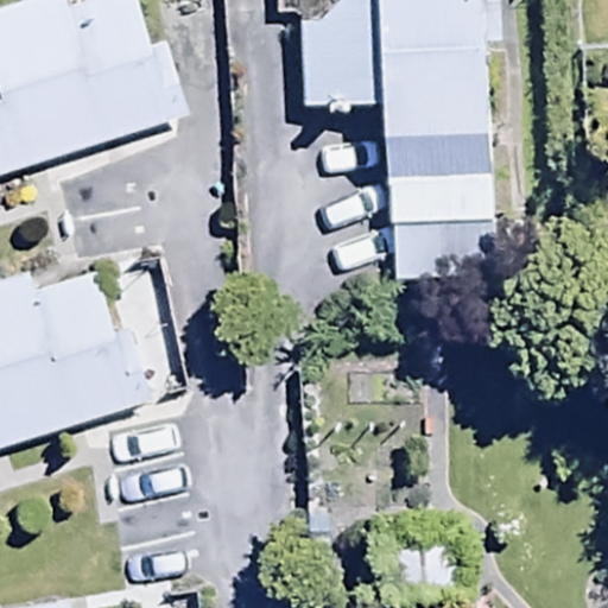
[(0,178),(185,112),(162,46),(151,51),(132,0),(92,0),(68,8),(63,0),(19,0),(0,7),(0,178)]
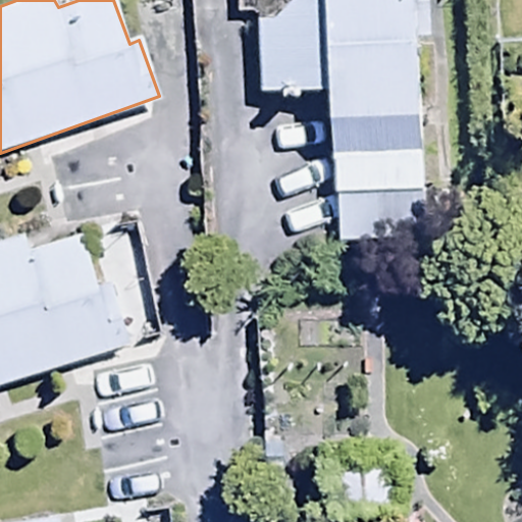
[(330,88),(325,0),(258,0),(263,91),(330,88)]
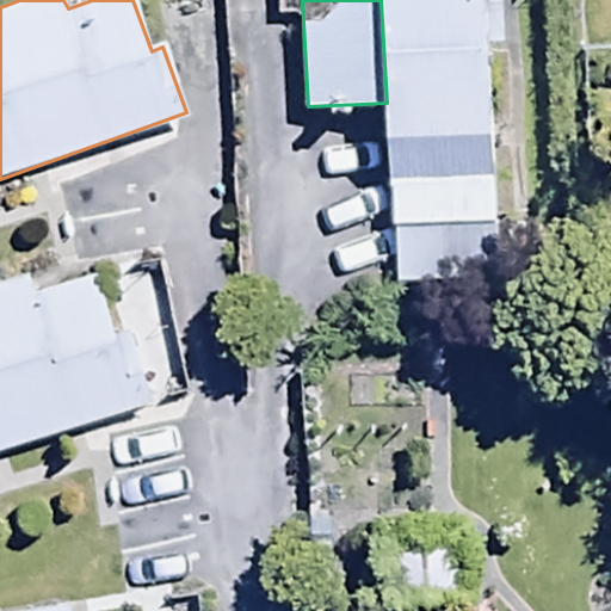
[(500,2),(489,2),(488,0),(381,0),(387,103),(395,287),(503,282),(491,41),(501,41),(500,2)]
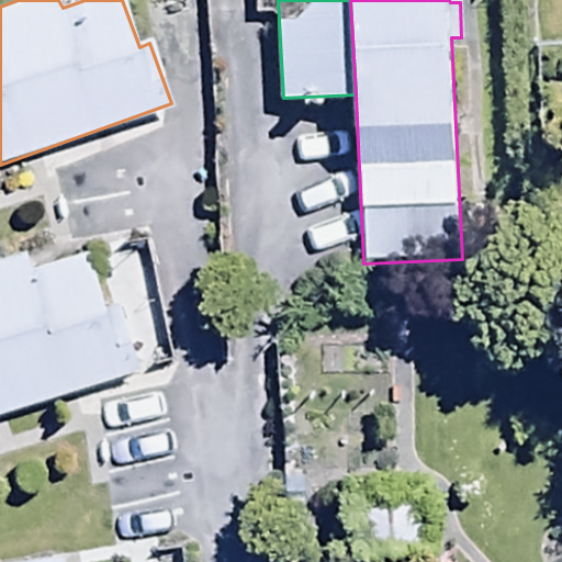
[(0,415),(141,370),(120,304),(105,308),(89,257),(35,273),(30,254),(0,262),(0,415)]
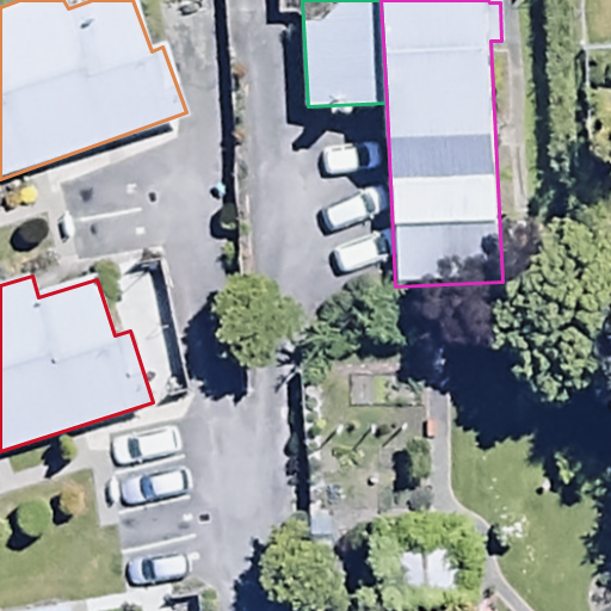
[(341,574),(340,610),(458,610),(460,538),(370,538),(370,574),(341,574)]
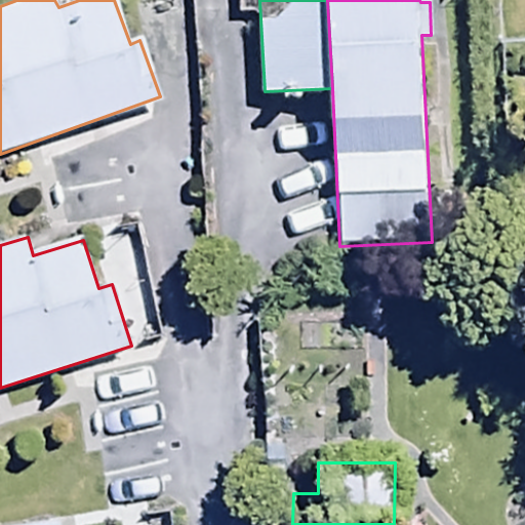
All buildings are outlined.
